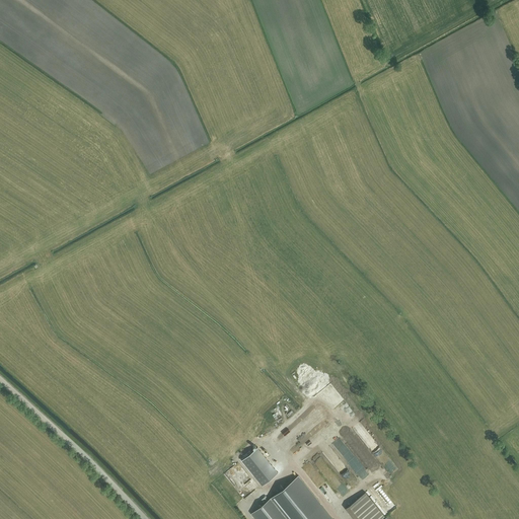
[(249,453),(242,460),(263,485),(271,478),(278,472),(257,447),(249,453)]
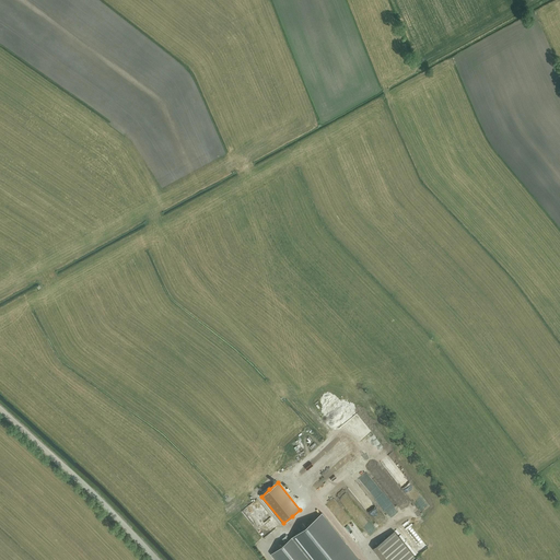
[(362,529),(391,508),(384,499),(356,521),(362,529)]
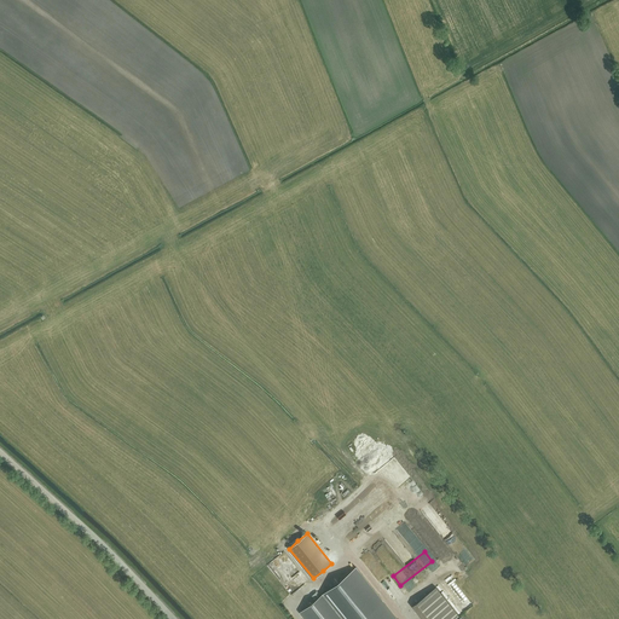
[(397,618),(356,567),(301,612),(306,618),(397,618)]
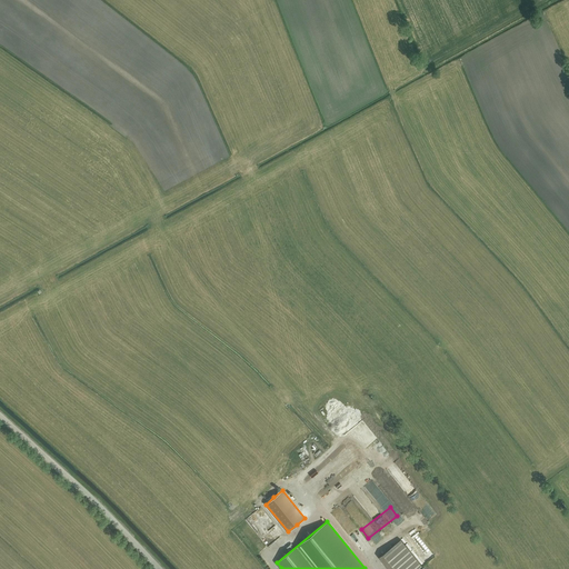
[(362,530),(350,536),(353,543),(366,537),(362,530)]
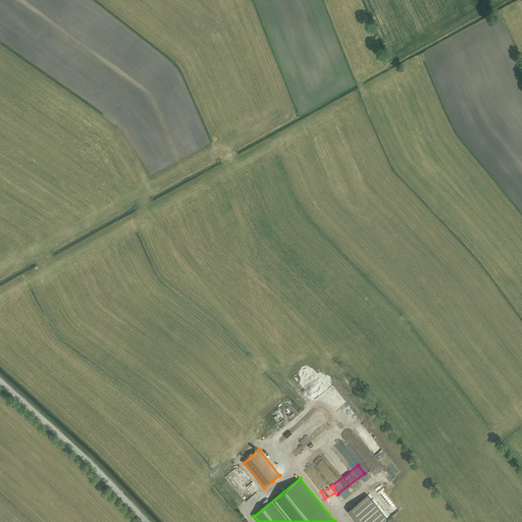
[(367,494),(348,511),(356,521),(382,521),(386,519),(367,494)]
